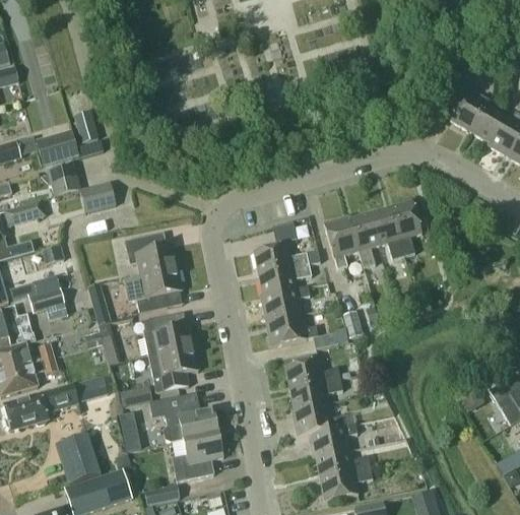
[(6,50),(0,51),(0,64),(9,62),(6,50)]
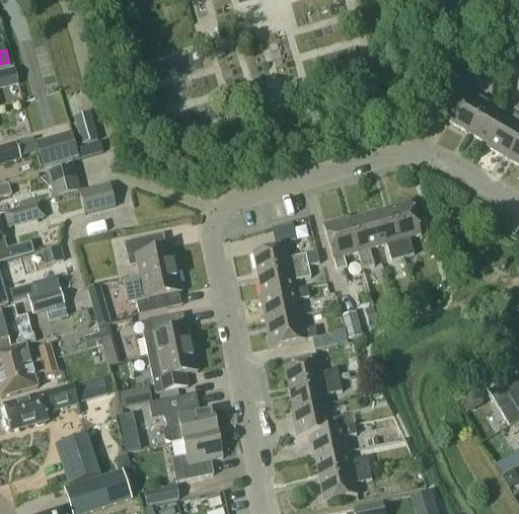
[(14,64),(0,67),(0,80),(17,76),(14,64)]
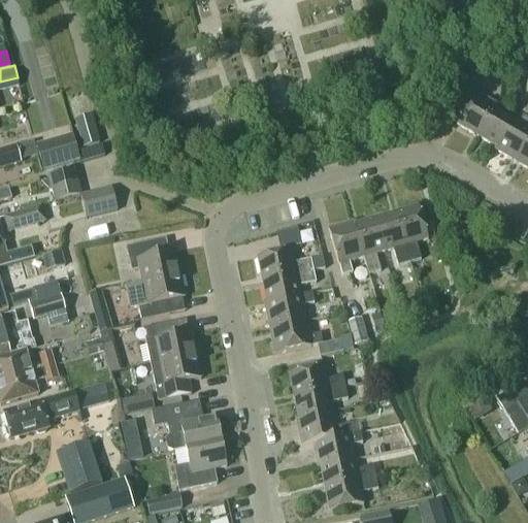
[(479,77),(463,68),(446,97),(461,106),(479,77)]
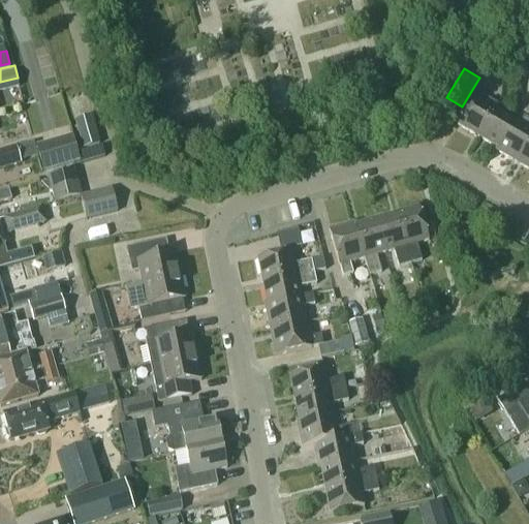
[(476,132),(496,99),(488,95),(486,99),(473,93),(457,121),(476,132)]
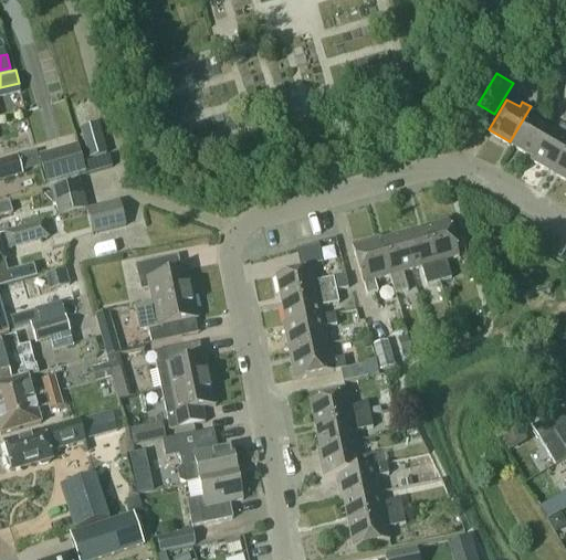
[(510,141),(531,154),(548,124),(530,113),(533,107),(531,106),(510,141)]
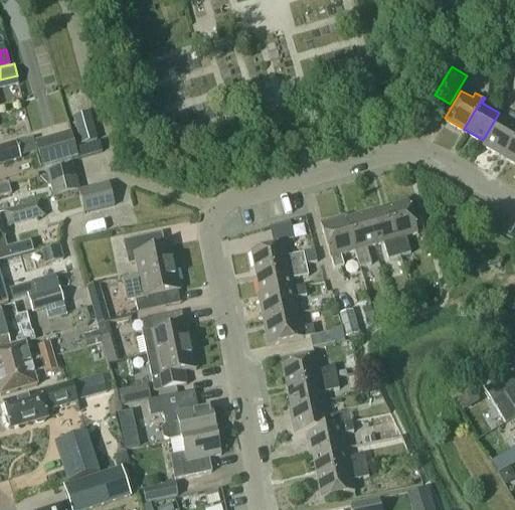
[(482,142),(501,153),(514,129),(514,111),(510,108),(506,117),(499,113),(483,140),(482,142)]
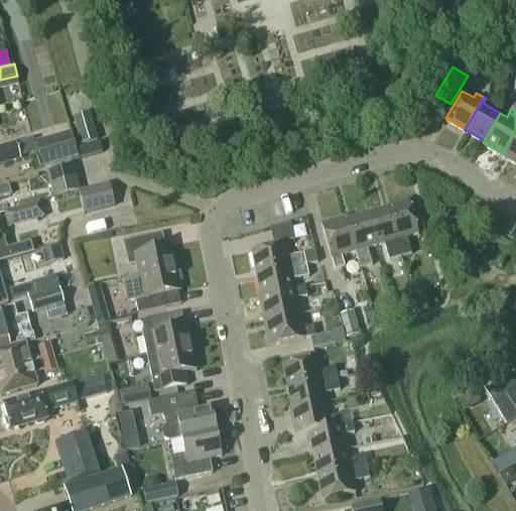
[(91,112),(76,116),(82,141),(98,137),(91,112)]
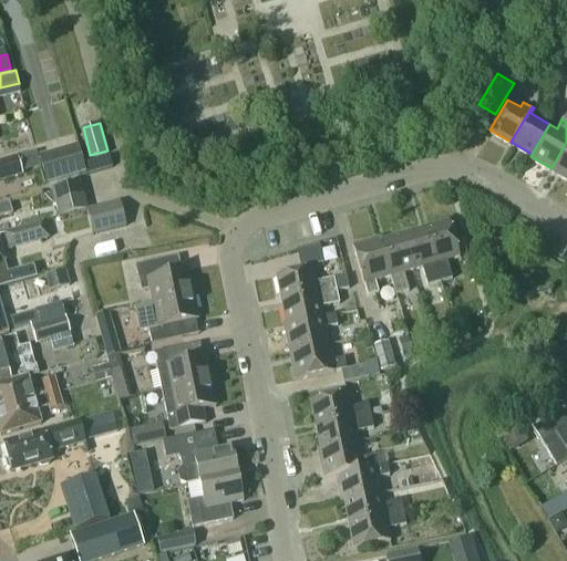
[(78,141),(38,152),(47,179),(85,168),(78,141)]
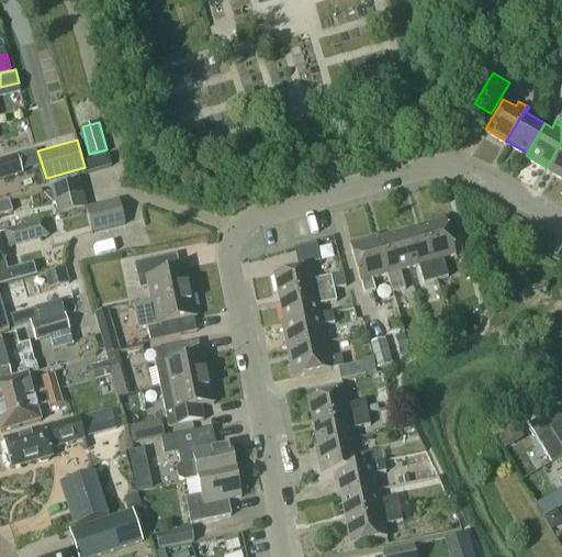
[(561,141),(547,167),(561,176),(561,141)]
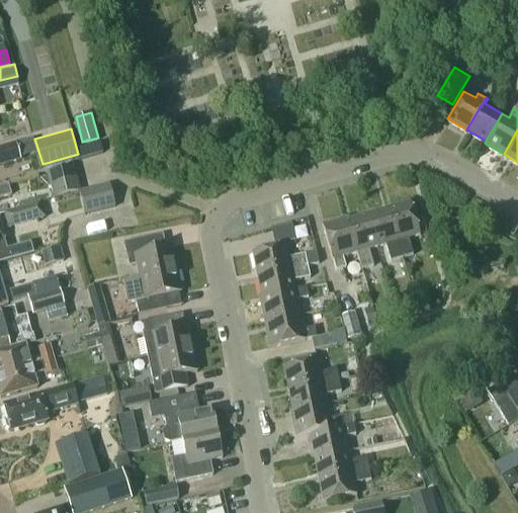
[(32,136),(21,139),(0,145),(0,163),(21,157),(20,153),(36,149),(32,136)]
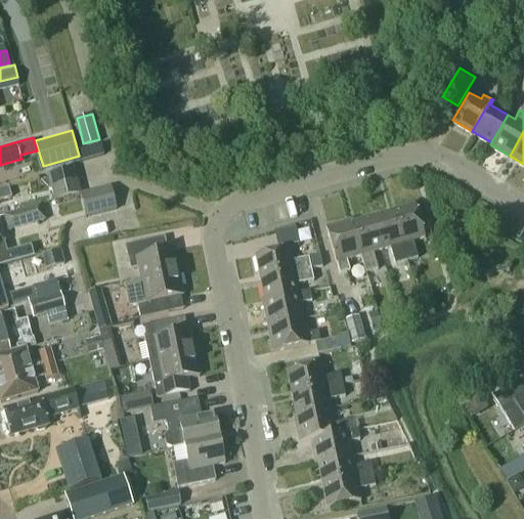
[(101,141),(78,147),(81,158),(103,152),(101,141)]
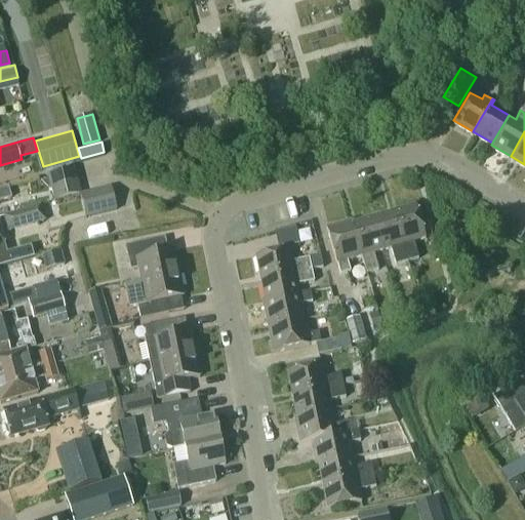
[(47,170),(51,185),(78,177),(75,164),(47,170)]
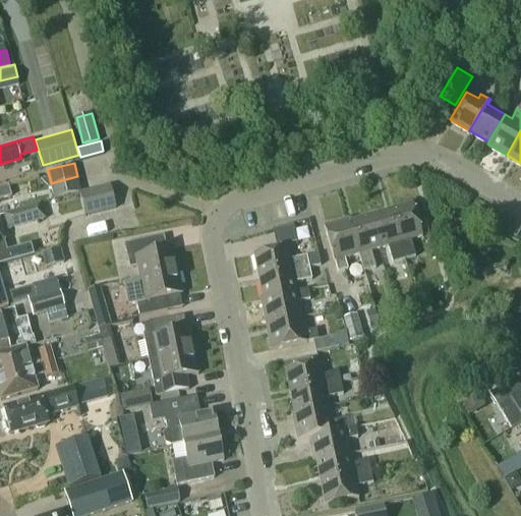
[(80,188),(77,176),(51,183),(54,195),(80,188)]
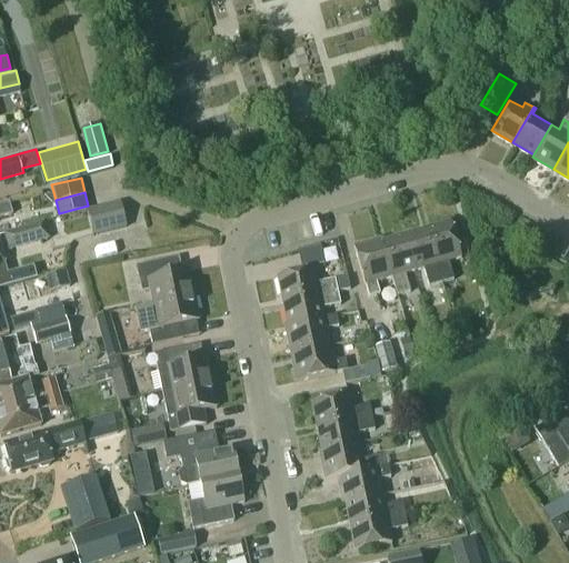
[(96,201),(100,228),(132,222),(129,197),(96,201)]
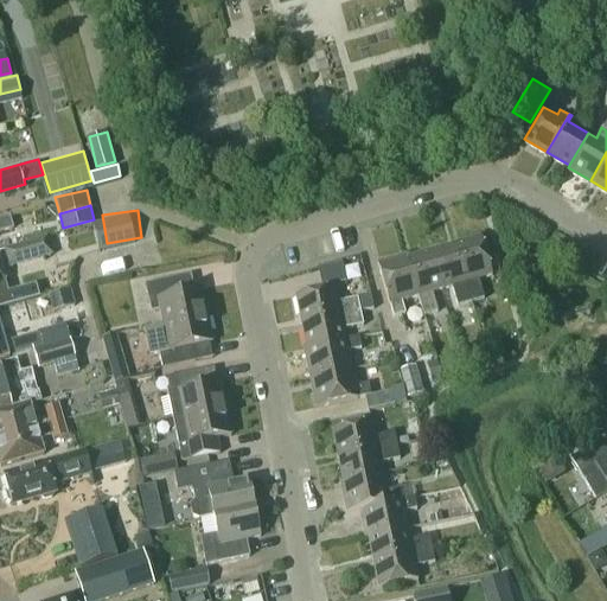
[(0,228),(13,224),(10,211),(0,213),(0,228)]
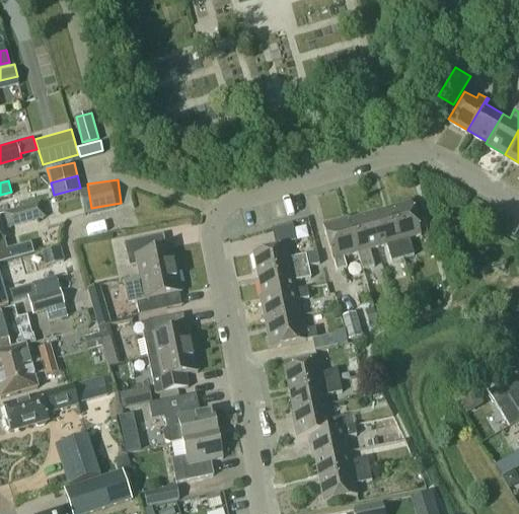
[(41,198),(3,209),(7,225),(46,214),(41,198)]
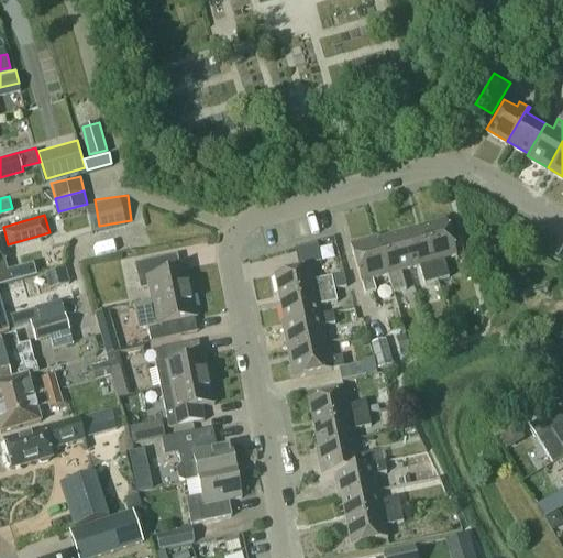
[(421,222),(437,276),(449,273),(443,255),(456,251),(446,216),(421,222)]
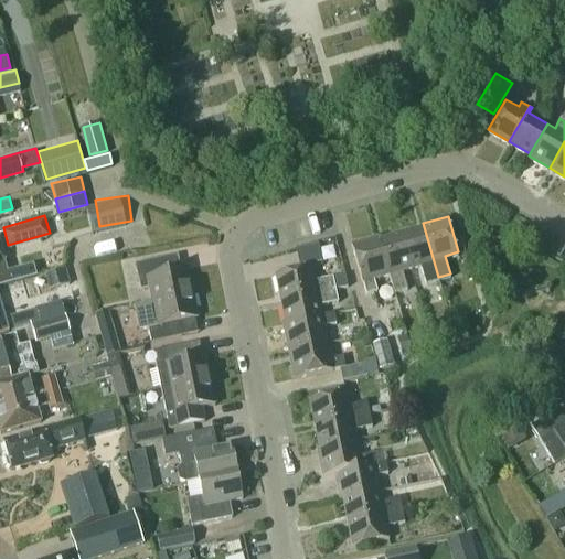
[(426,280),(438,277),(423,223),(401,229),(412,265),(420,262),(426,280)]
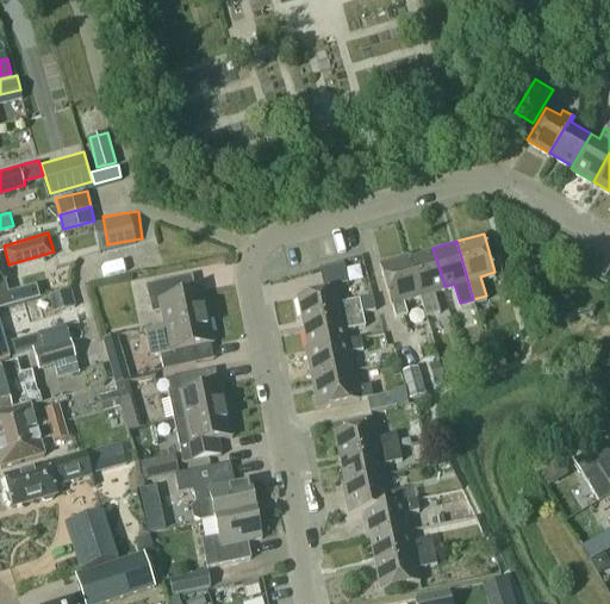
[(434,290),(444,286),(433,248),(410,254),(410,251),(405,253),(417,294),(421,293),(425,312),(440,309),(434,290)]
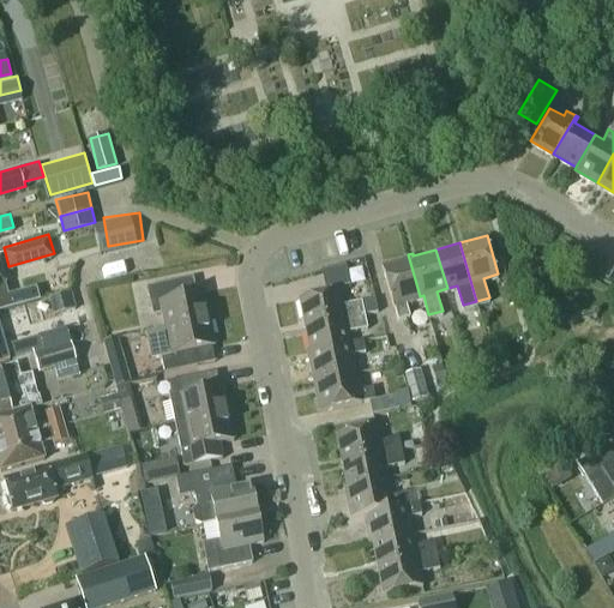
[(420,296),(408,254),(381,262),(393,304),(395,304),(398,317),(410,313),(407,300),(420,296)]
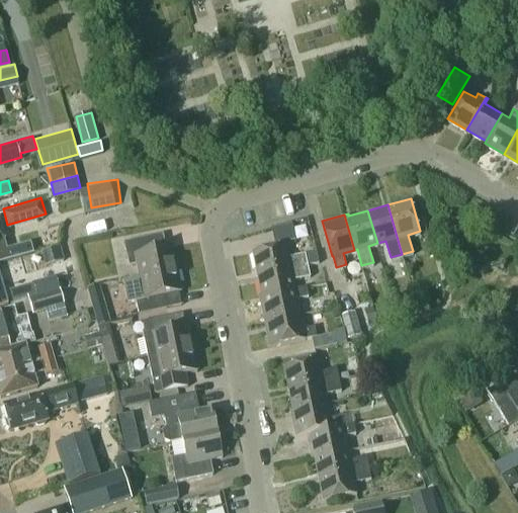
[(20,242),(6,246),(0,222),(0,259),(10,257),(10,256),(23,252),(20,242)]
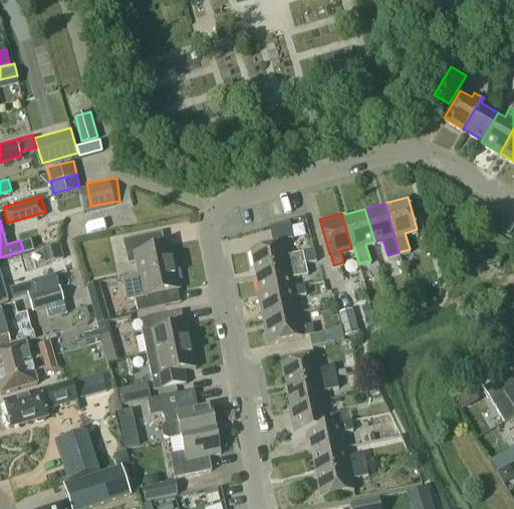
[(290,220),(269,224),(272,238),(293,234),(290,220)]
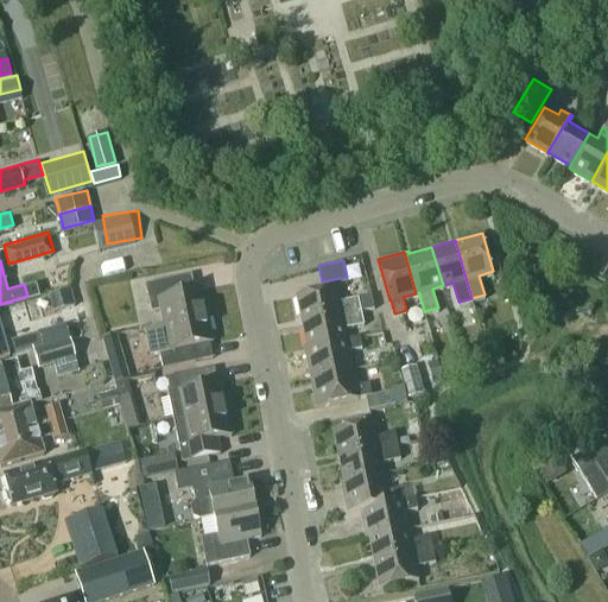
[(162,306),(164,321),(207,312),(202,285),(188,289),(184,272),(145,280),(151,309),(162,306)]
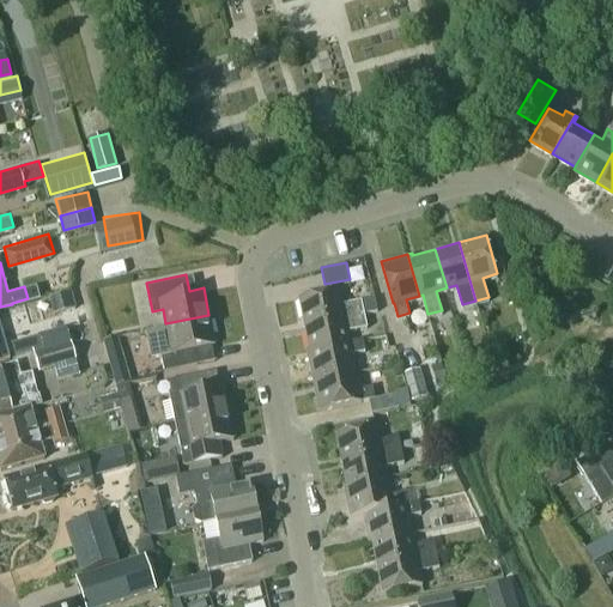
[(304,323),(364,310),(377,308),(375,293),(341,301),(338,287),(298,295),(304,323)]
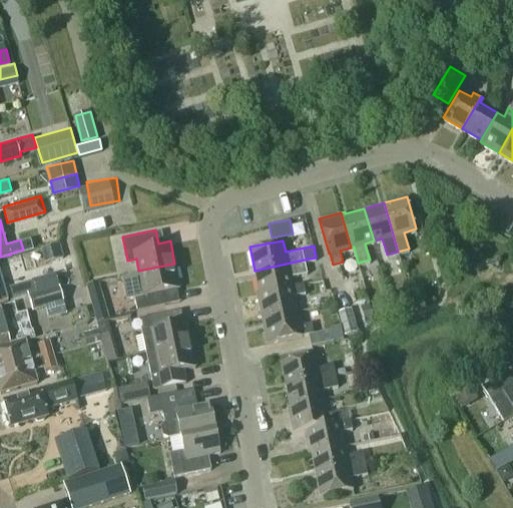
[(307,272),(305,260),(254,271),(259,290),(292,283),(291,275),(307,272)]
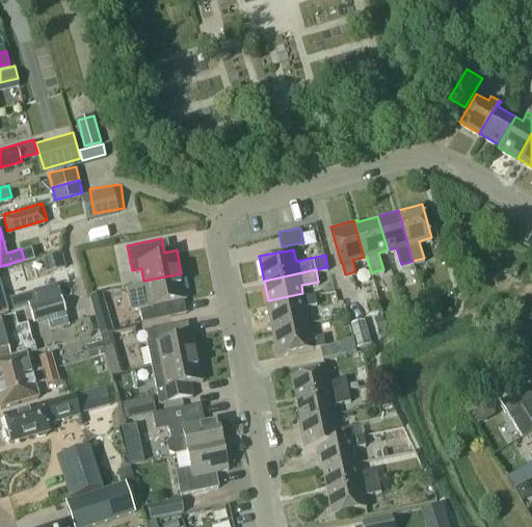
[(131,308),(139,306),(142,319),(171,313),(168,299),(186,296),(181,273),(143,281),(127,284),(131,308)]
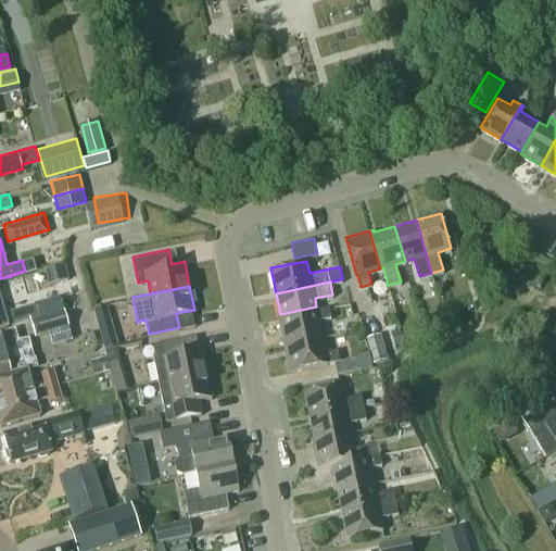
[(0,324),(9,323),(0,291),(0,324)]
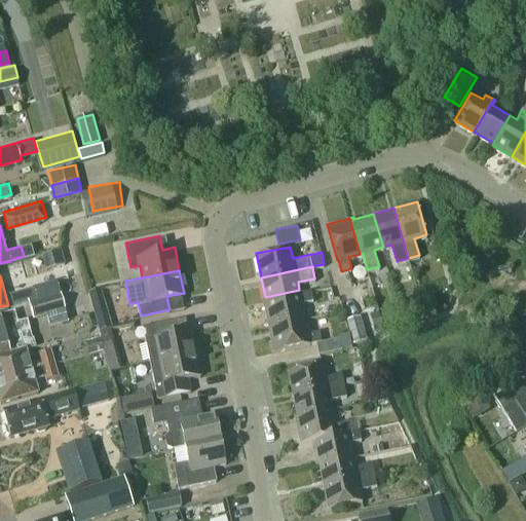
[(27,299),(28,302),(61,293),(55,276),(8,291),(12,303),(27,299)]
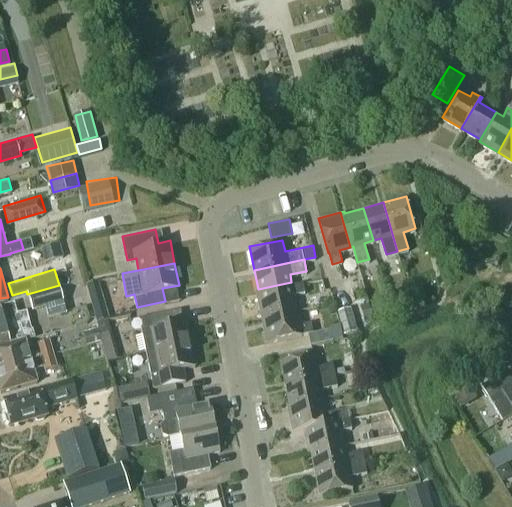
[(291,282),(258,289),(256,289),(261,314),(296,307),(293,293),(305,290),(302,280),(291,282)]
